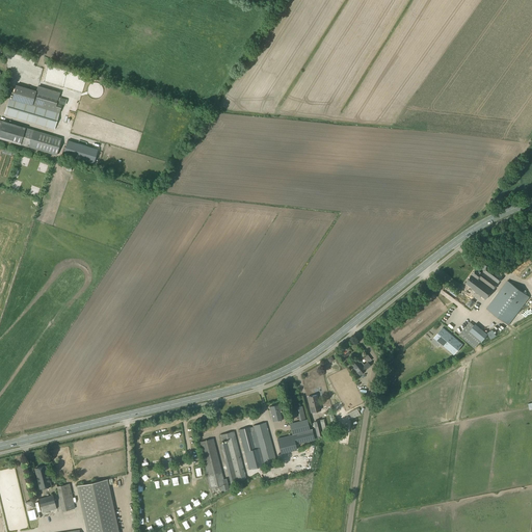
[(9,99),(4,114),(55,130),(59,113),(9,99)]
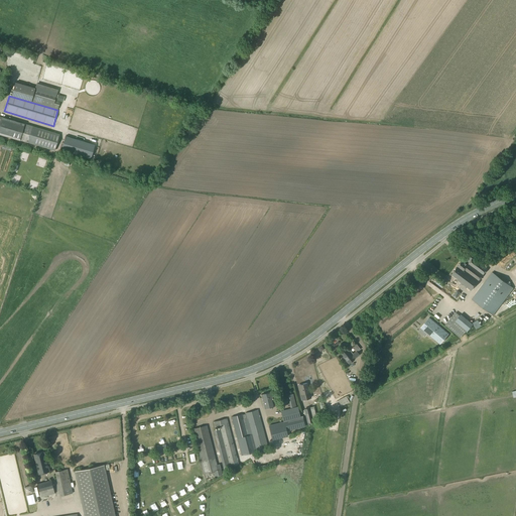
[(3,119),(0,127),(0,134),(54,151),(58,136),(3,119)]
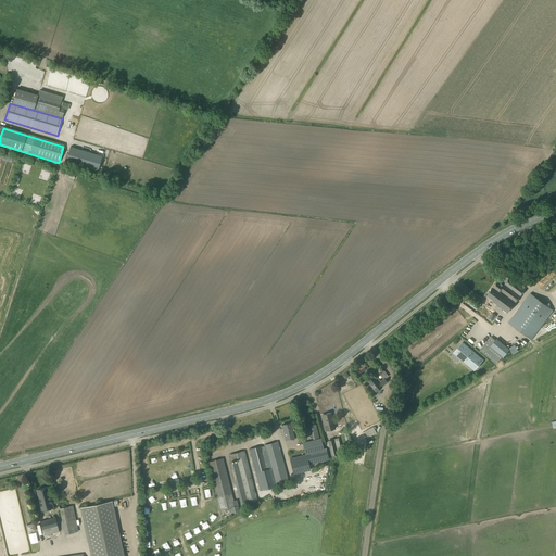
[(102,156),(73,148),(67,162),(98,171),(102,156)]
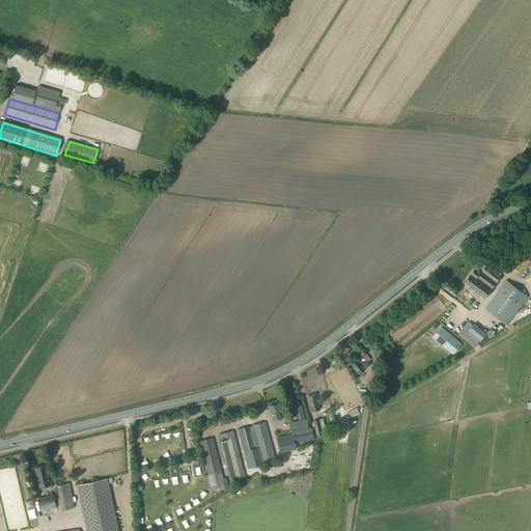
[(476,267),(465,282),(471,286),(470,287),(484,299),(501,277),(486,266),(482,272),(476,267)]
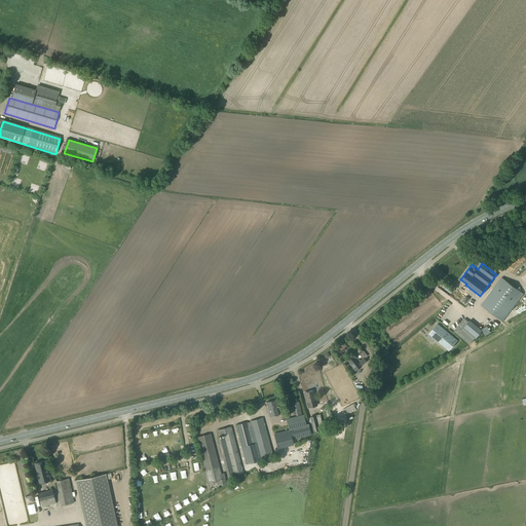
[(501,277),(481,305),(502,322),(523,294),(501,277)]
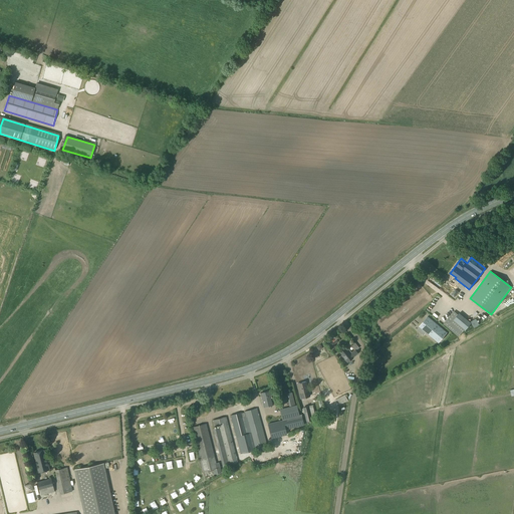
[(459,313),(453,321),(464,330),(465,331),(471,323),(459,313)]
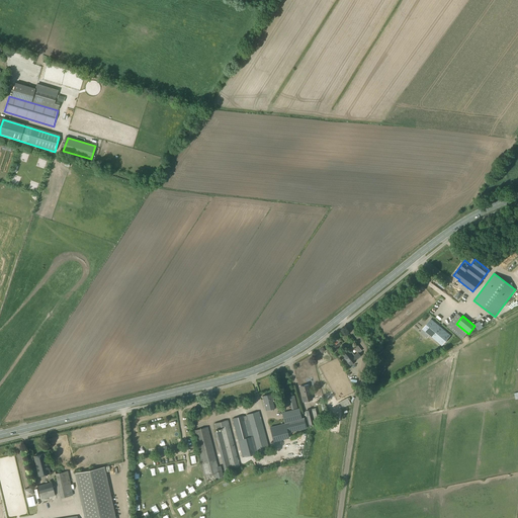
[(432,319),(423,329),(442,346),(451,335),(432,319)]
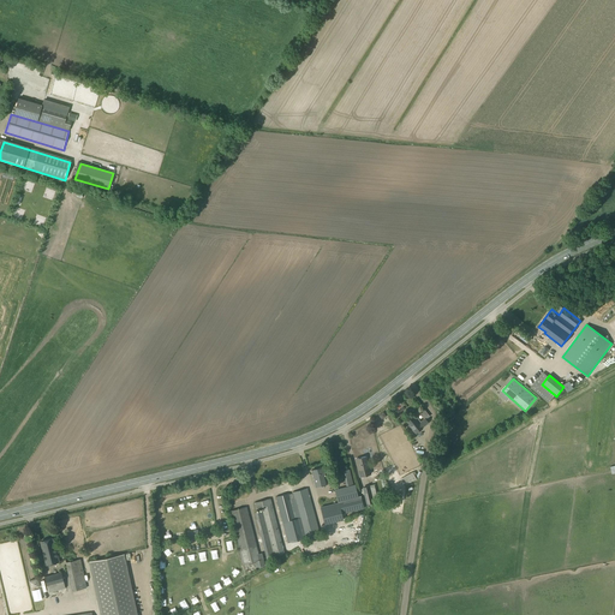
[(533,386),(531,388),(550,402),(556,396),(555,395),(542,384),(539,388),(536,388),(533,386)]
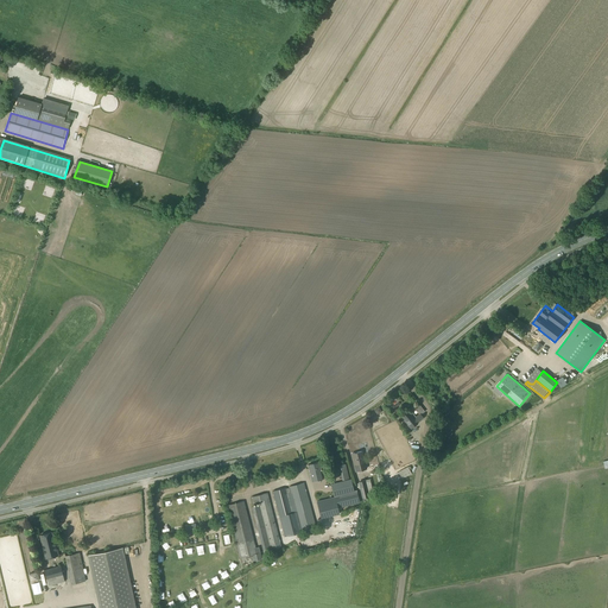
[(407,412),(401,417),(405,422),(404,422),(406,424),(410,429),(423,419),(419,415),(416,417),(413,419),(411,417),(415,415),(410,411),(407,412)]
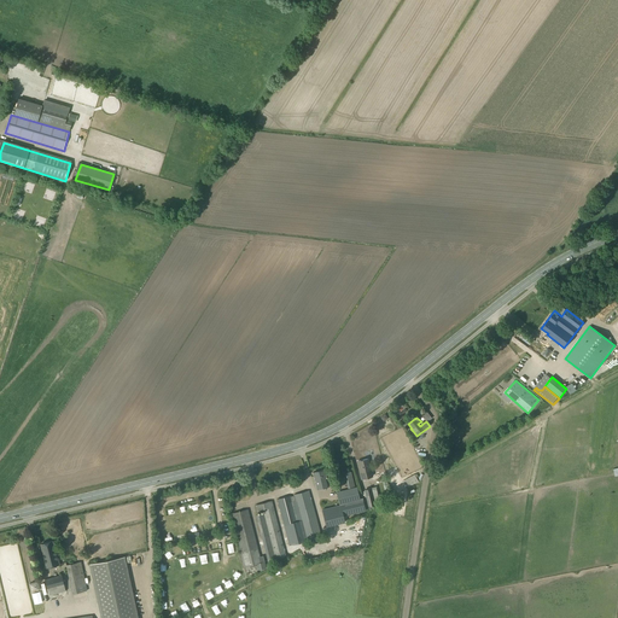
[(368,459),(357,462),(362,479),(373,477),(368,459)]
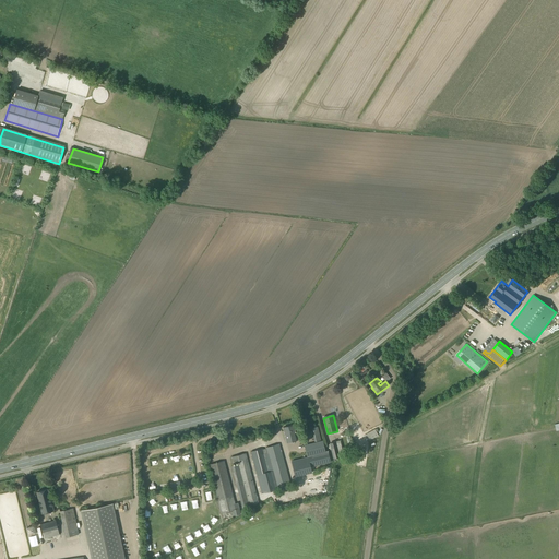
[(294,425),(283,427),(286,442),(297,440),(294,425)]
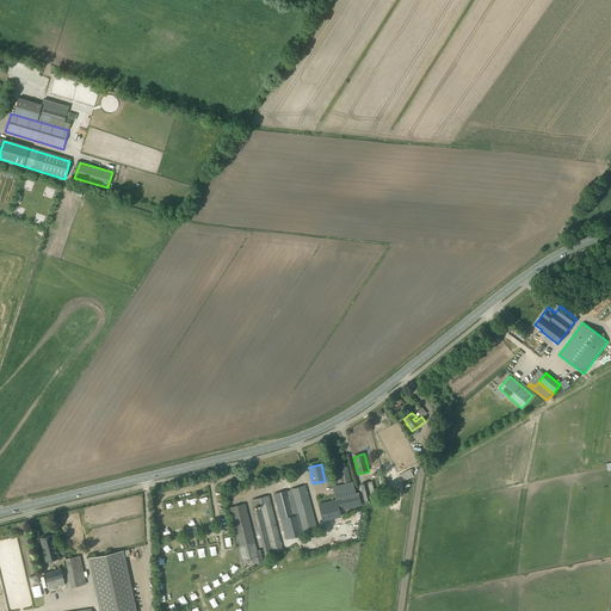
[(405,482),(415,476),(412,470),(402,475),(405,482)]
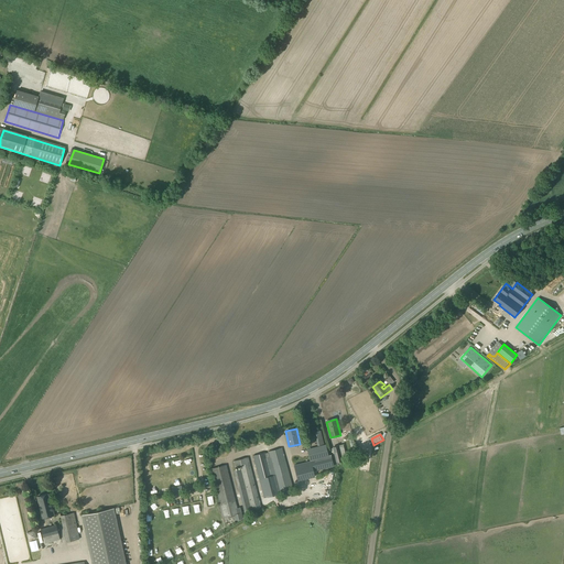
[(325,445),(307,449),(310,462),(328,456),(325,445)]
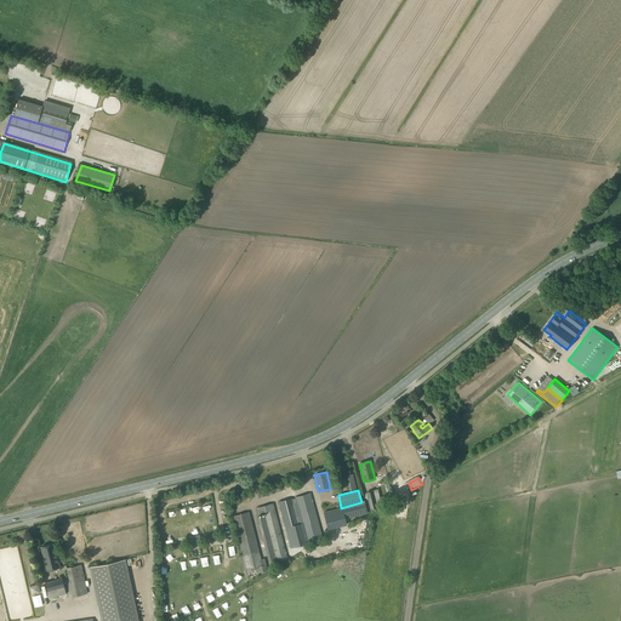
[(374,491),(366,494),(370,508),(377,507),(376,503),(374,491)]
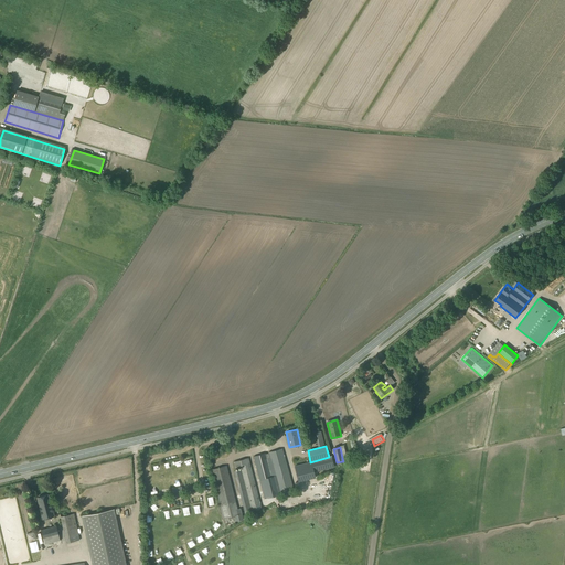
[(283,449),(268,452),(279,494),(294,491),(283,449)]
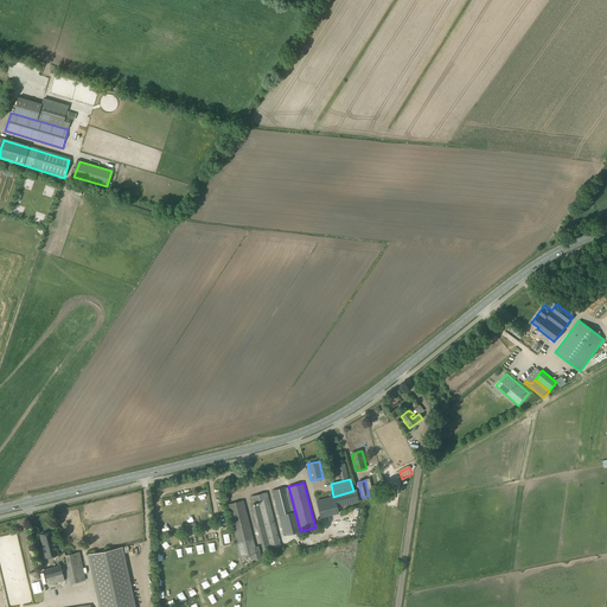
[(286,487),(272,491),(285,538),(298,535),(286,487)]
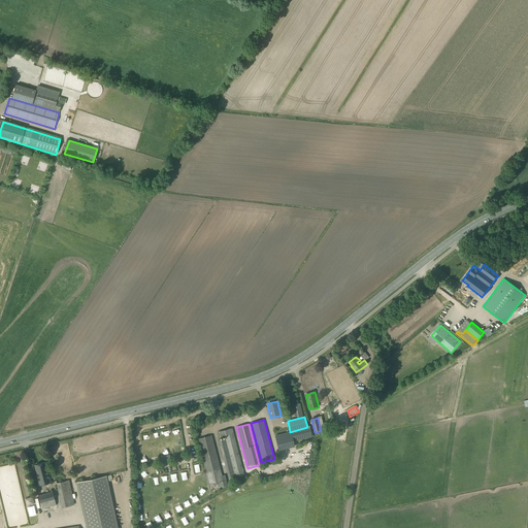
[(290,432),(274,435),(277,444),(288,441),(311,435),(309,427),(307,427),(290,432)]
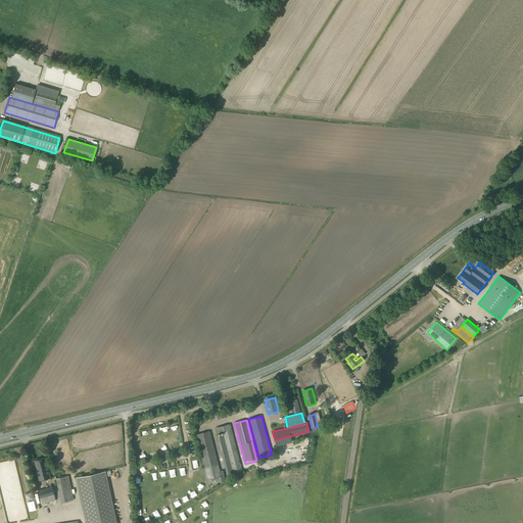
[(221,426),(217,428),(218,432),(222,430),(223,435),(225,439),(233,473),(242,471),(230,424),(221,426)]
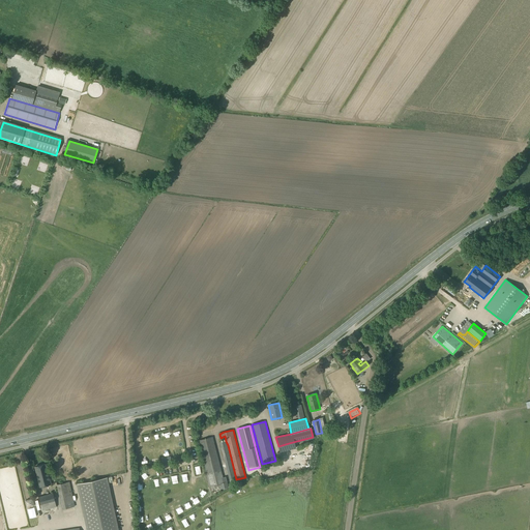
[(212,437),(198,440),(206,474),(206,476),(209,487),(213,484),(214,487),(219,486),(221,489),(228,488),(226,477),(222,477),(212,437)]
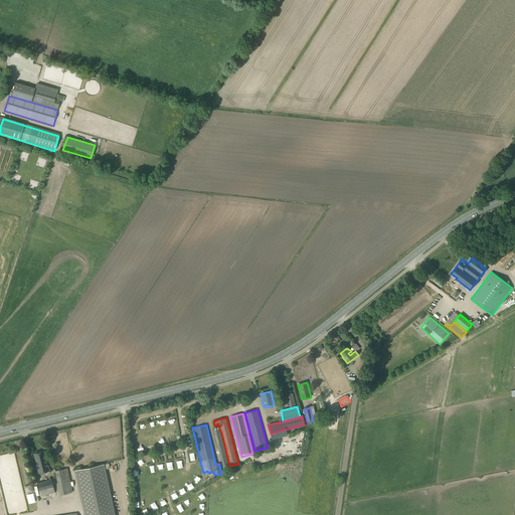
[(271,434),(272,440),(288,436),(286,430),(281,431),(271,434)]
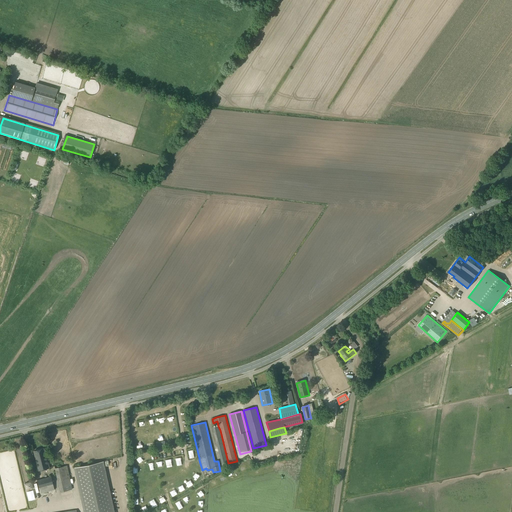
[(164,441),(155,442),(155,444),(156,446),(156,449),(165,448),(165,444),(164,441)]
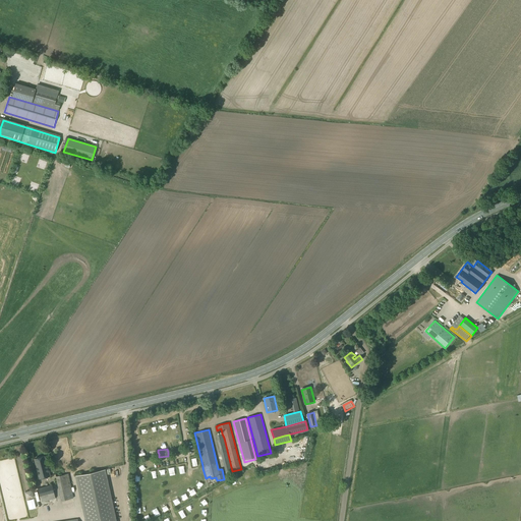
[(45,456),(34,458),(37,471),(39,479),(50,476),(50,475),(47,463),(45,456)]
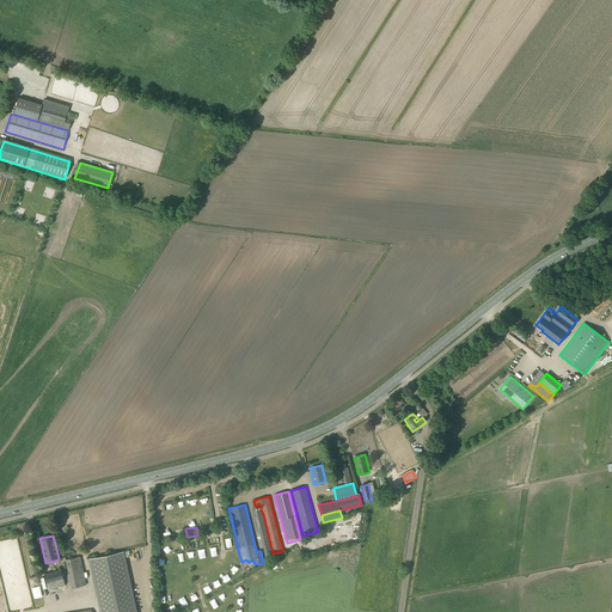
[(165,551),(171,549),(166,540),(160,544),(165,551)]
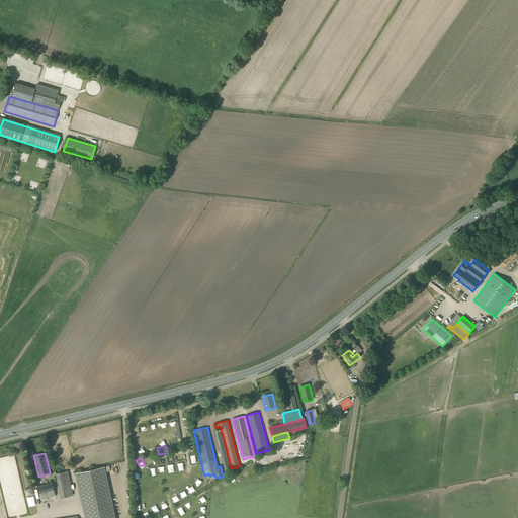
[(115,517),(104,466),(75,472),(84,517),(115,517)]
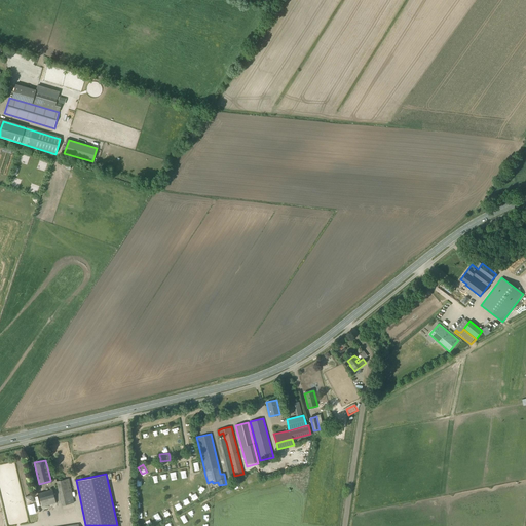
[(69,478),(57,481),(62,504),(74,502),(69,478)]
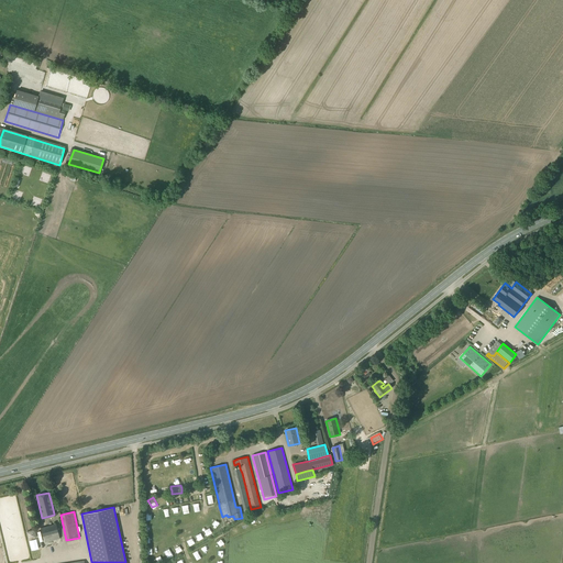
[(56,523),(41,528),(45,542),(61,538),(56,523)]
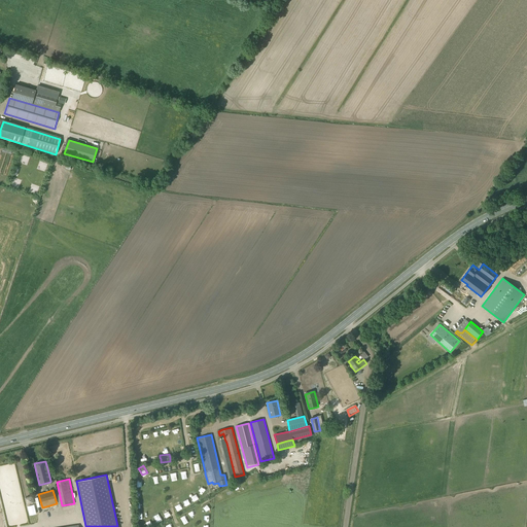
[(32,496),(25,497),(27,505),(34,503),(32,496)]
